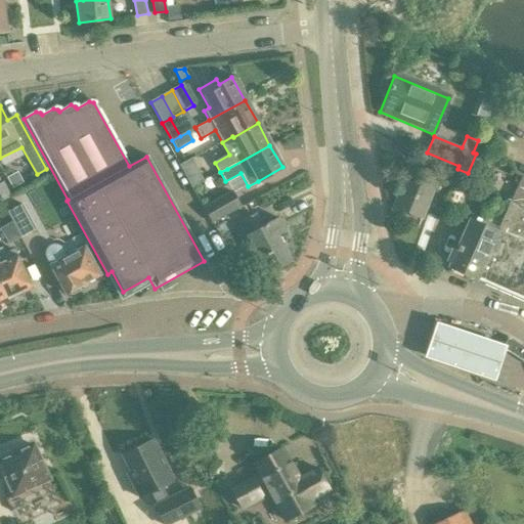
[(191,159),(179,166),(191,188),(204,182),(191,159)]
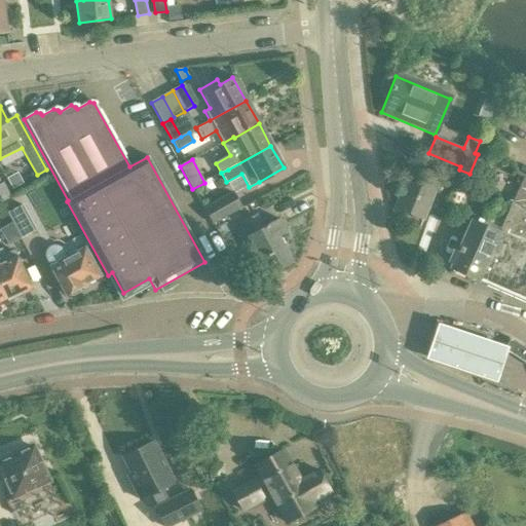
[(422,219),(440,176),(412,165),(396,208),(422,219)]
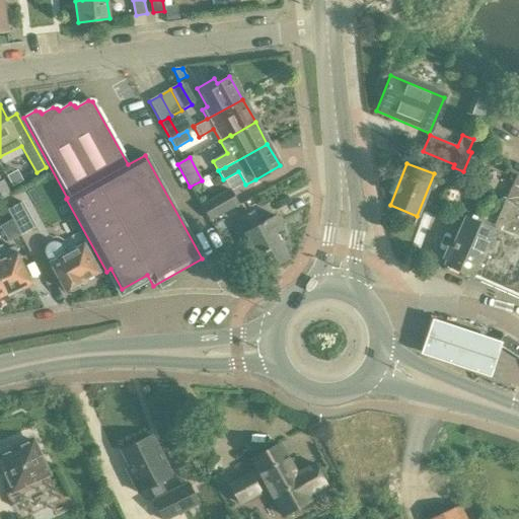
[(0,198),(9,194),(2,180),(0,181),(0,198)]
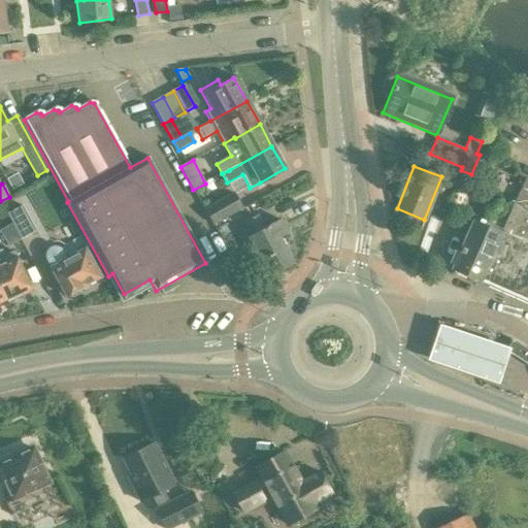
[(242,208),(233,192),(204,208),(213,226),(242,208)]
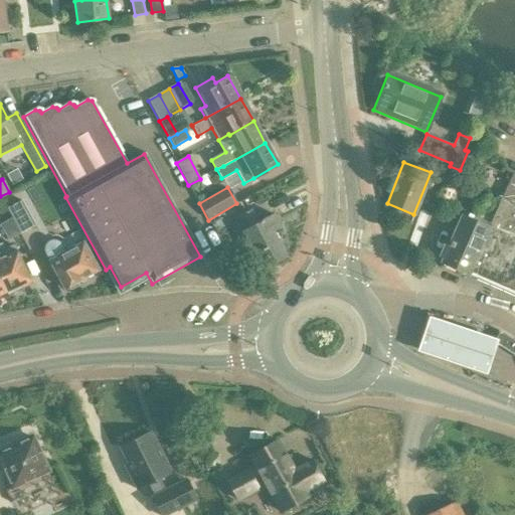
[(468,274),(493,285),(514,233),(514,205),(501,199),(488,228),(461,217),(441,264),(467,275),(468,274)]
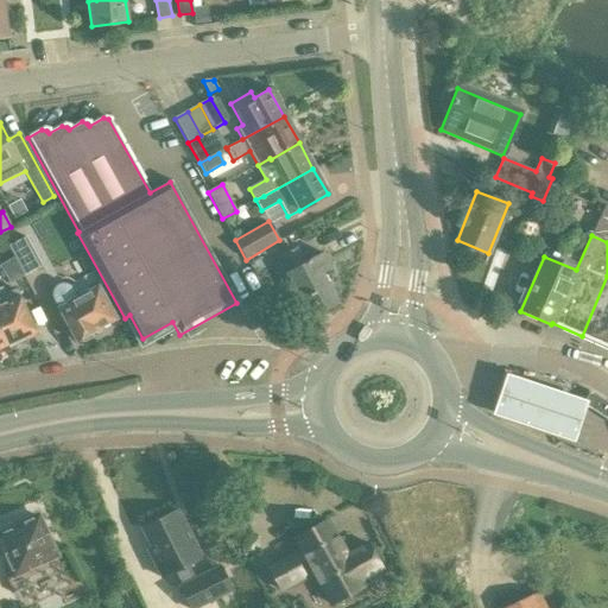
[(8,245),(25,276),(42,266),(26,236),(8,245)]
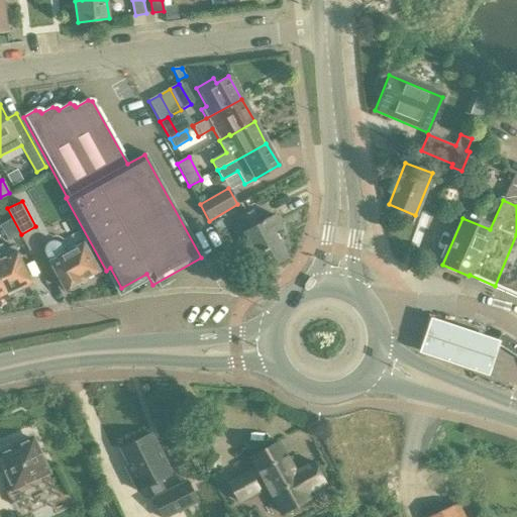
[(273,232),(280,228),(273,214),(257,223),(250,210),(228,223),(235,234),(241,231),(264,270),(287,257),(273,232)]
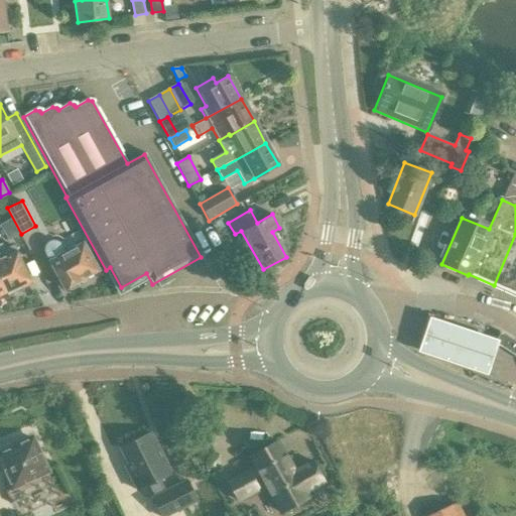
[(20,234),(11,219),(0,225),(9,241),(20,234)]
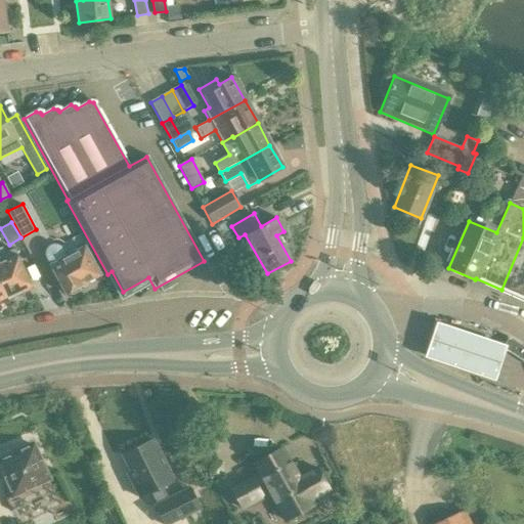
[(523,237),(501,290),(523,299),(523,237)]
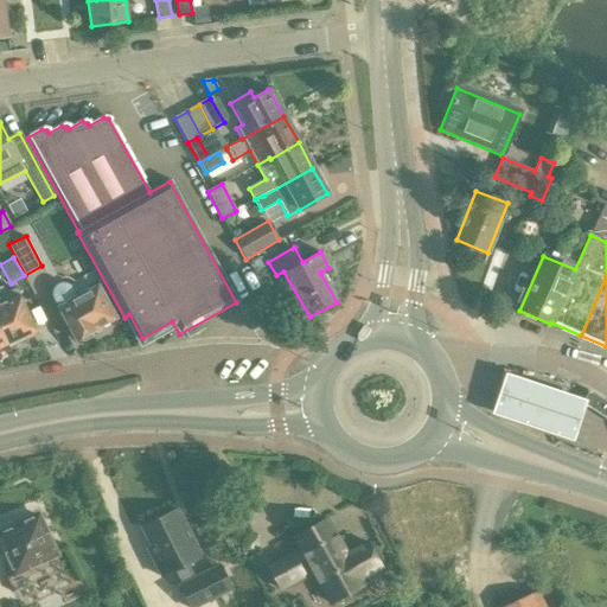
[(52,298),(53,299),(76,342),(80,340),(85,342),(93,338),(95,331),(97,330),(97,328),(116,318),(98,286),(77,298),(72,288),(71,287),(70,286),(68,285),(65,283),(64,283),(62,283),(59,283),(57,285),(56,286),(55,287),(55,288),(53,289),(52,291),(52,292),(52,293),(52,294),(52,296),(52,298)]
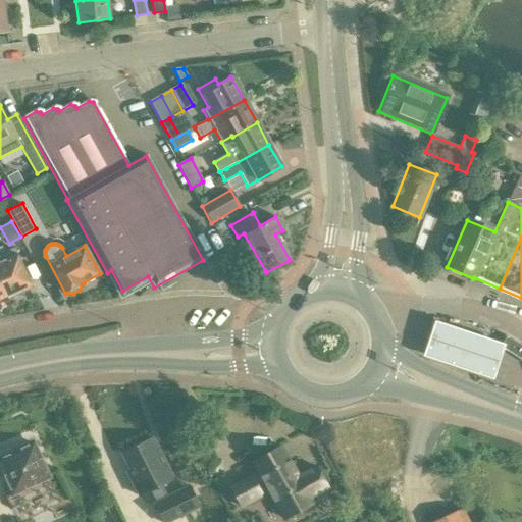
[(0,284),(6,299),(33,286),(14,249),(4,254),(1,248),(0,248),(0,284)]
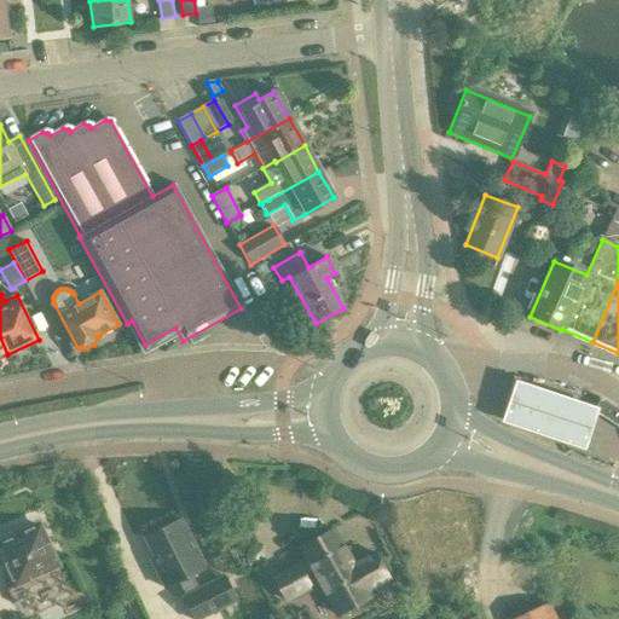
[(599,406),(516,380),(502,421),(585,449),(599,406)]
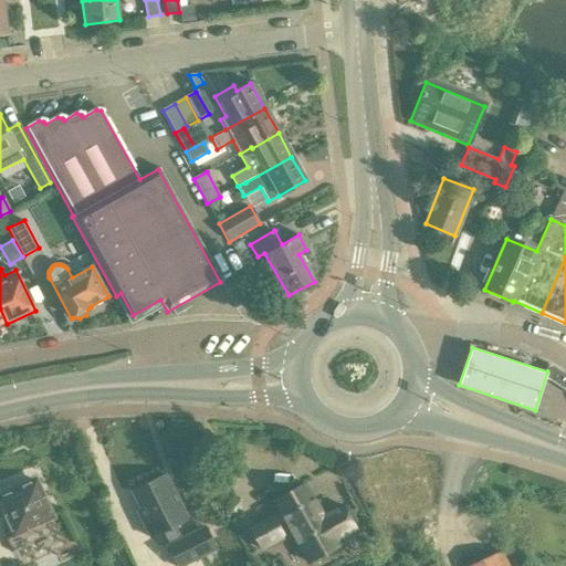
[(547,379),(554,384),(565,390),(565,375),(554,368),(547,379)]
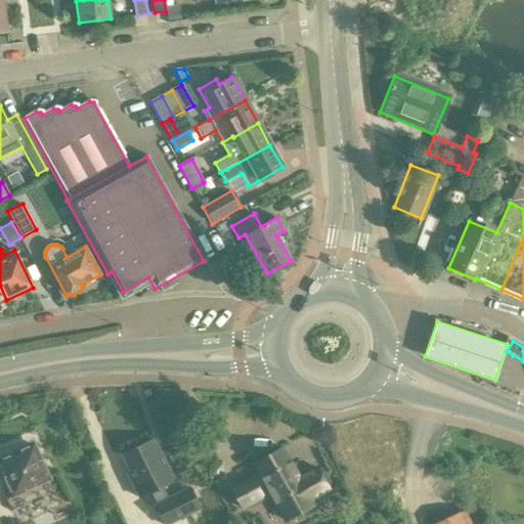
[(163,523),(169,523),(200,509),(188,488),(168,498),(162,486),(173,481),(153,440),(121,455),(134,482),(131,484),(138,498),(150,492),(157,505),(155,506),(163,523)]
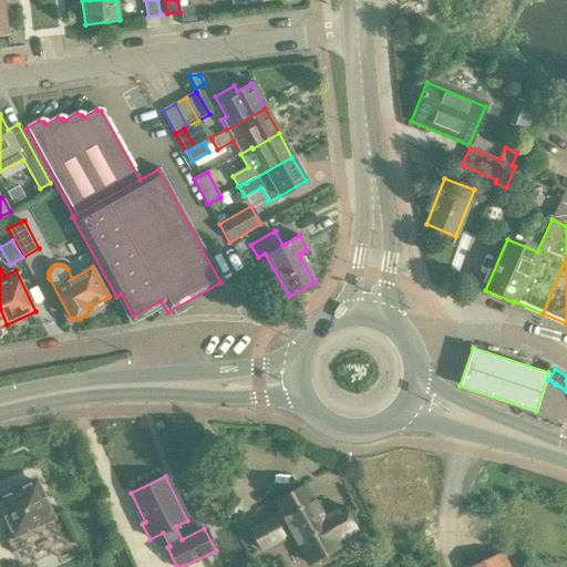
[(0,508),(13,536),(52,518),(34,482),(12,493),(10,487),(0,492),(0,508)]
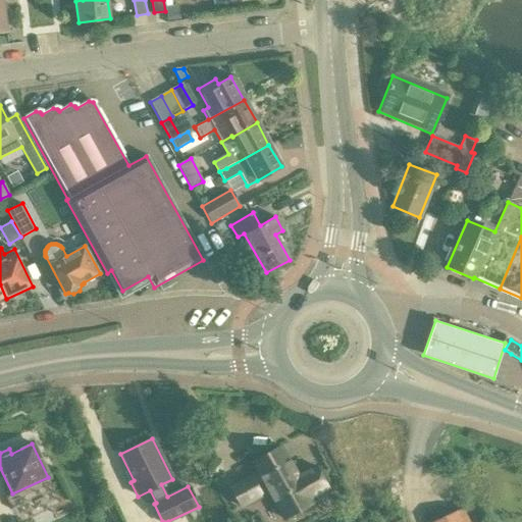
[(309,500),(327,488),(315,467),(297,477),(294,472),(297,470),(293,464),(290,465),(279,447),(252,462),(258,473),(230,488),(241,507),(268,491),(284,519),(312,504),(309,500)]
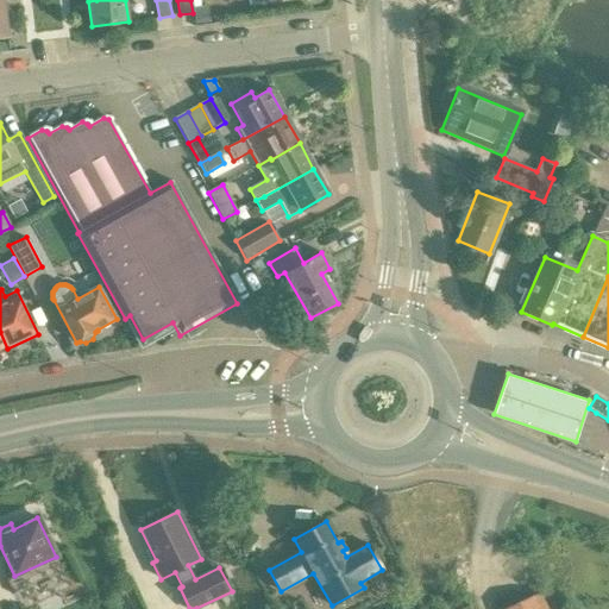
[(504,608),(546,608),(539,594),(504,608)]
